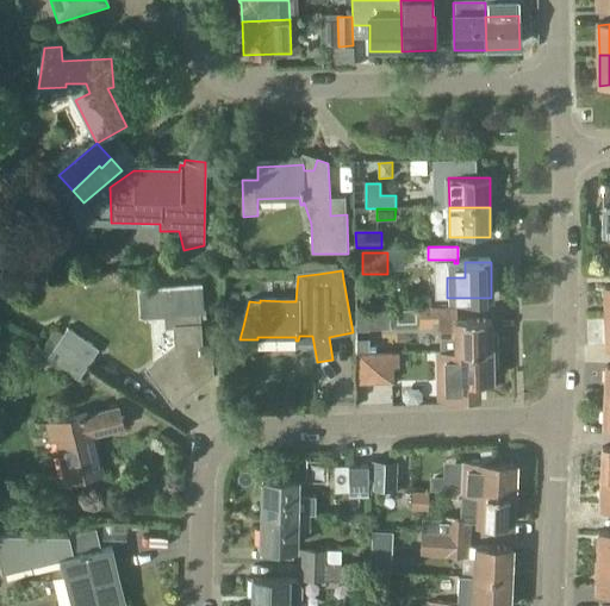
[(199,289),(139,293),(141,317),(178,314),(179,331),(174,331),(174,351),(145,373),(168,404),(184,392),(186,395),(200,383),(199,355),(200,355),(200,349),(198,349),(195,312),(200,312),(199,289)]
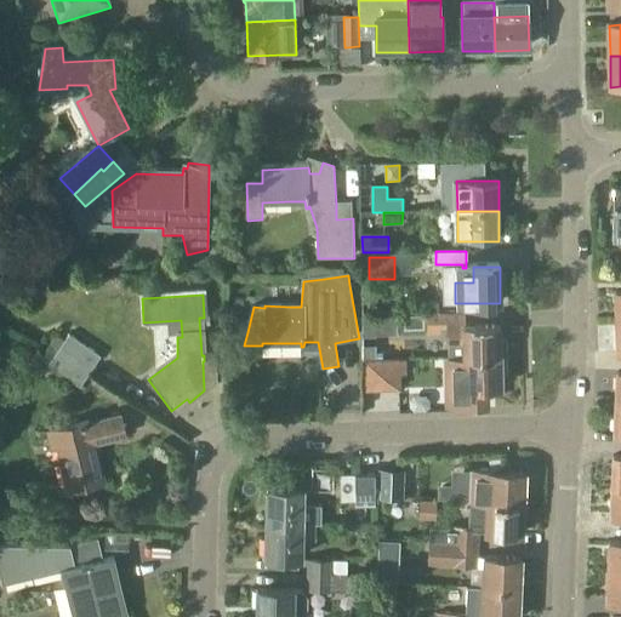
[(501,329),(463,329),(457,329),(457,316),(428,318),(428,336),(438,336),(438,333),(449,333),(449,360),(502,359),(501,329)]
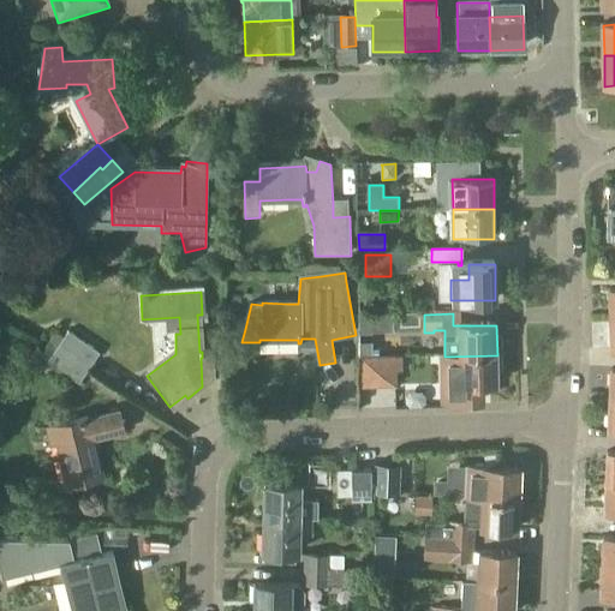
[(372,334),(372,316),(359,316),(359,335),(372,335),(372,334)]
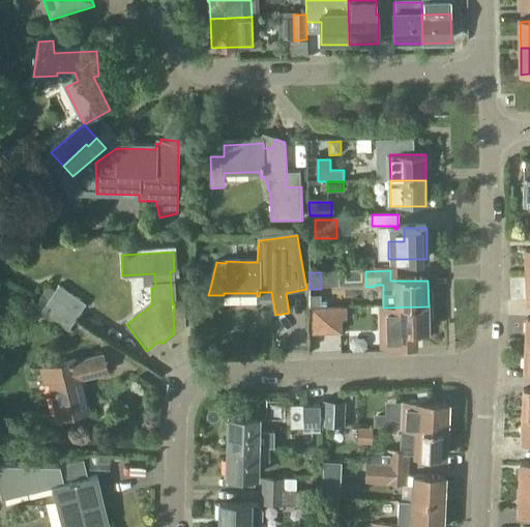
[(59,288),(52,299),(78,317),(86,305),(59,288)]
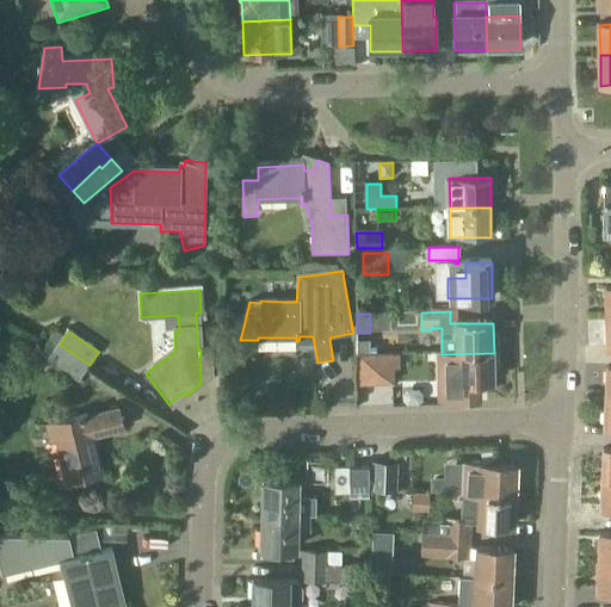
[(370,342),(357,342),(357,355),(358,355),(370,355),(370,342)]
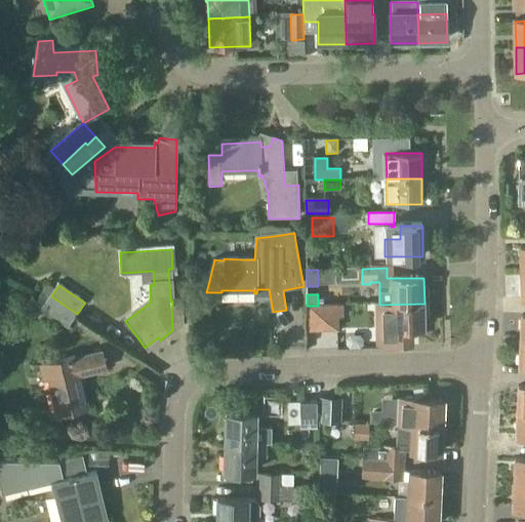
[(68,328),(75,318),(77,314),(51,296),(48,299),(41,311),(68,328)]
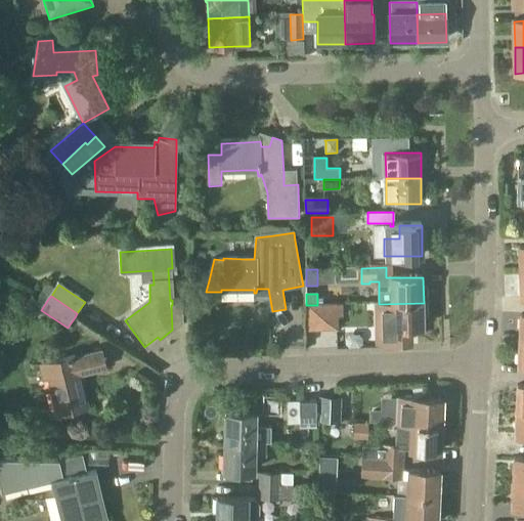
[(411,329),(424,329),(424,303),(379,304),(379,343),(411,343),(411,329)]
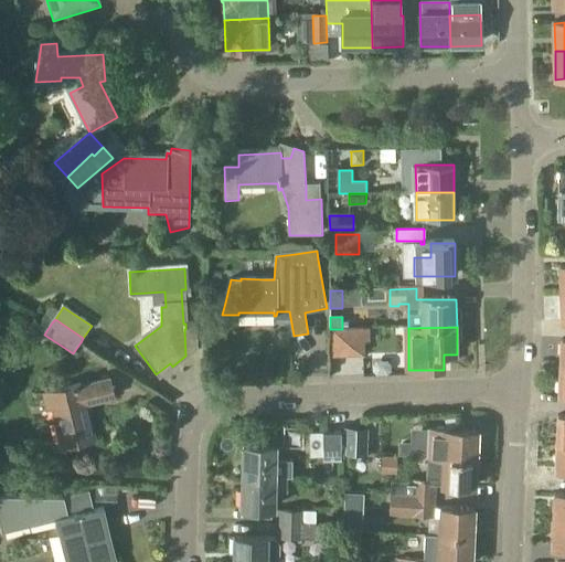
[(331,329),(331,342),(344,342),(344,356),(363,356),(363,342),(370,342),(369,329),(342,329),(331,329)]
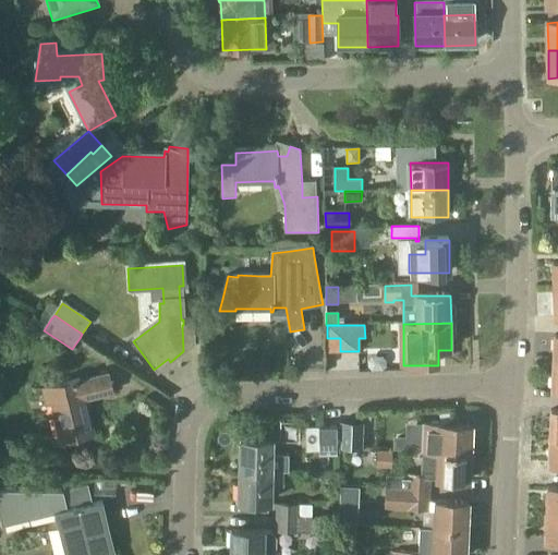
[(53,405),(63,443),(94,435),(85,400),(112,393),(108,375),(81,383),(80,381),(43,390),(47,407),(53,405)]
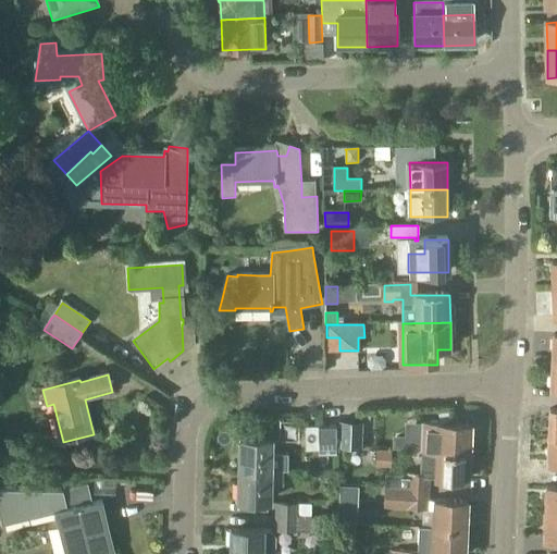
[(359,448),(360,422),(338,421),(338,428),(338,444),(338,447),(359,448)]
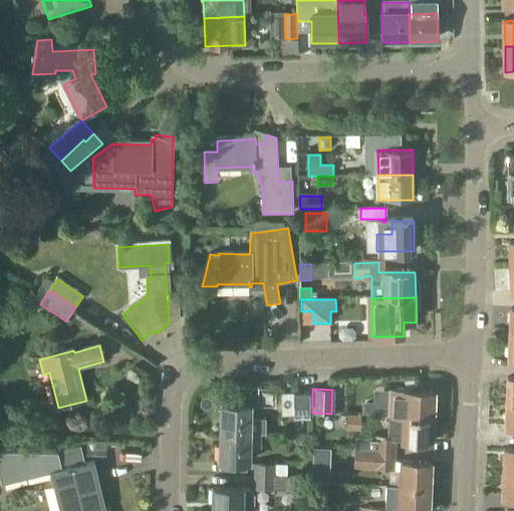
[(392,417),(404,417),(435,419),(436,394),(393,392),(392,417)]
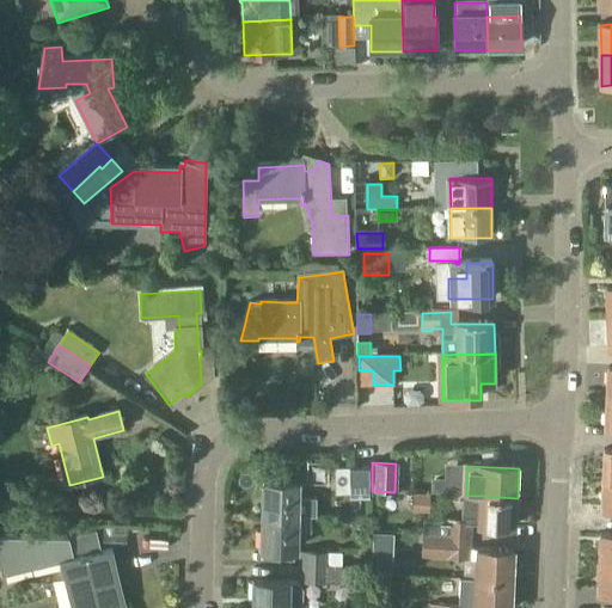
[(336,496),(350,496),(350,487),(350,470),(335,470),(336,496)]
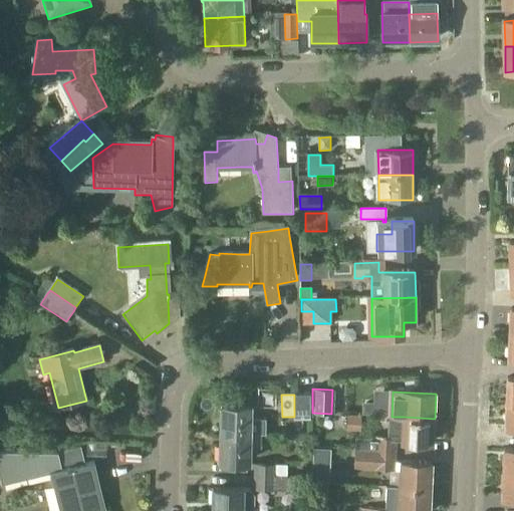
[(294,410),(310,410),(311,395),(294,395),(294,410)]
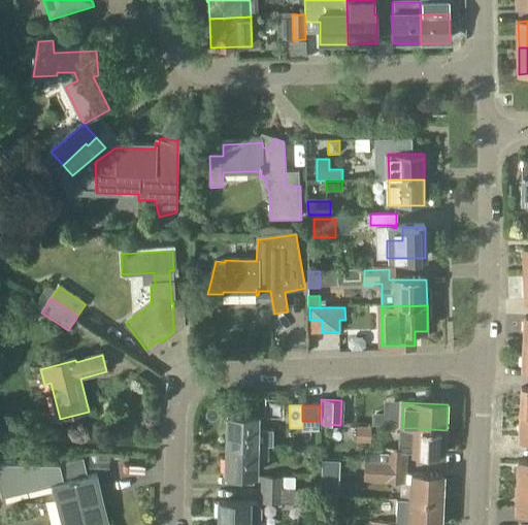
[(246,419),(227,419),(227,448),(257,448),(257,420),(246,419)]
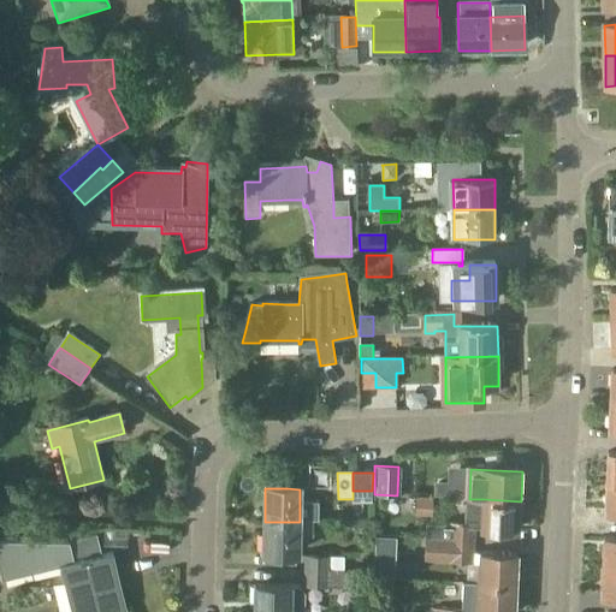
[(372,491),(353,491),(353,499),(353,504),(372,504),(372,494),(372,491)]
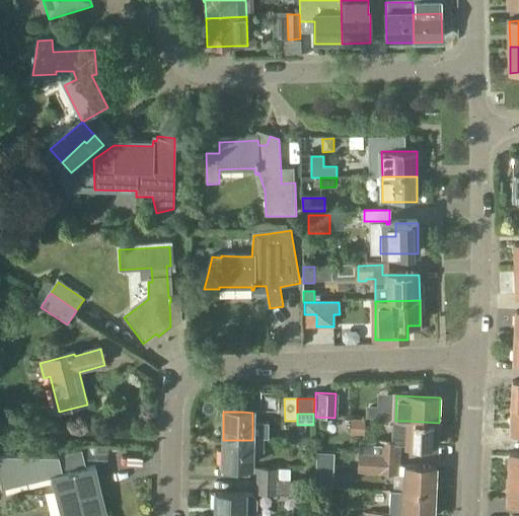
[(361,443),(361,455),(375,456),(399,457),(400,447),(438,449),(439,423),(408,421),(395,421),(393,421),(392,445),(361,443)]
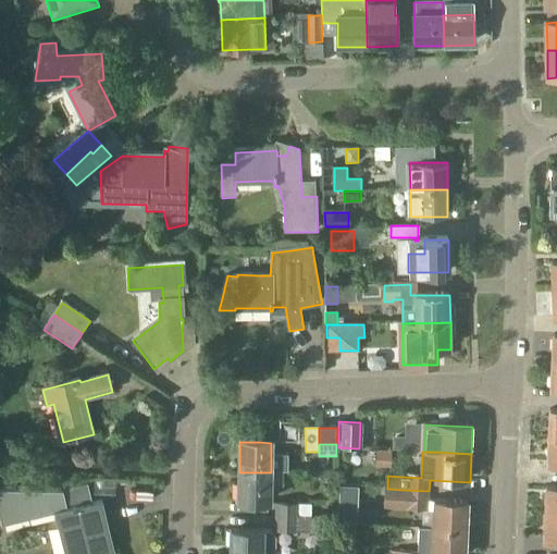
[(238,504),(260,504),(270,504),(271,488),(284,489),(284,474),(271,472),(239,472),(238,504)]
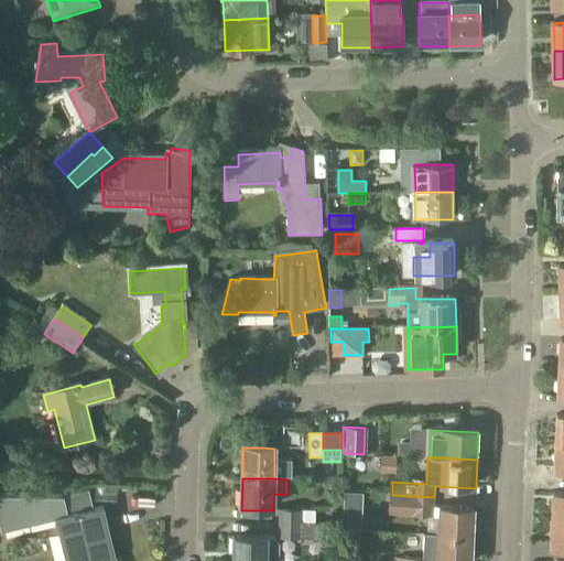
[(0,496),(0,533),(57,520),(66,560),(115,560),(104,508),(93,510),(87,489),(63,496),(0,496)]
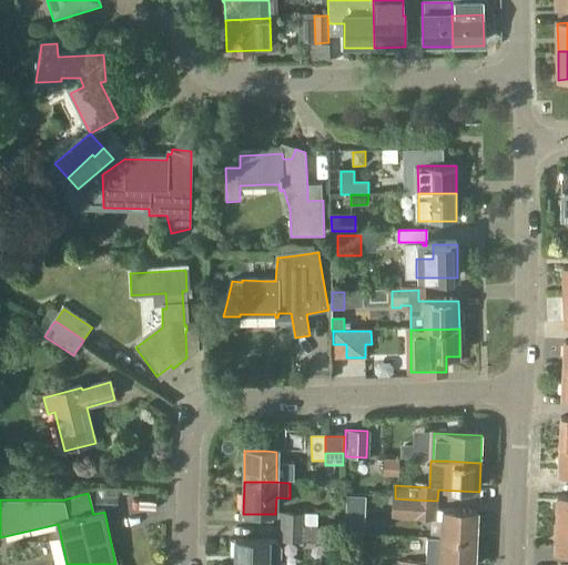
[(395,498),(393,521),(416,522),(443,523),(442,540),(476,542),(478,514),(443,512),(443,513),(437,513),(437,501),(411,500),(395,498)]
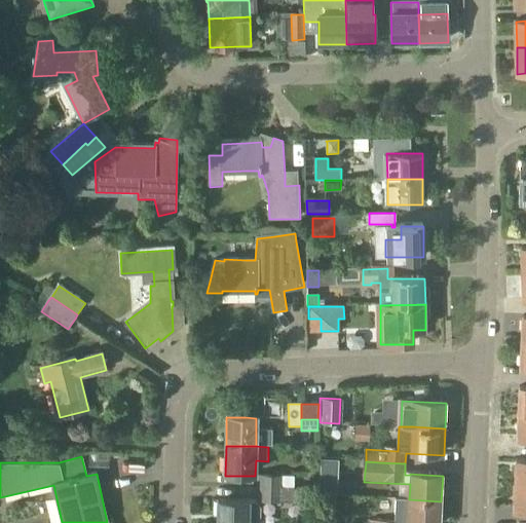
[(525,461),(518,461),(516,487),(525,487),(525,461)]
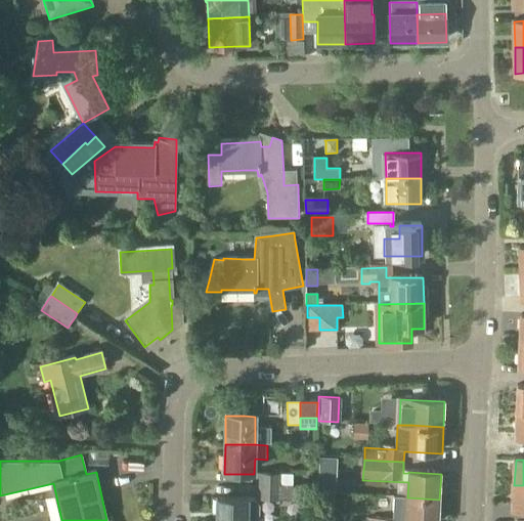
[(297,488),(298,476),(261,476),(260,487),(297,488)]
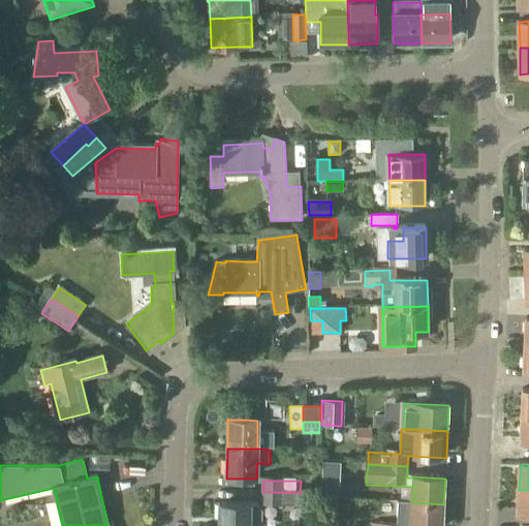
[(528,490),(519,490),(518,515),(528,515),(528,490)]
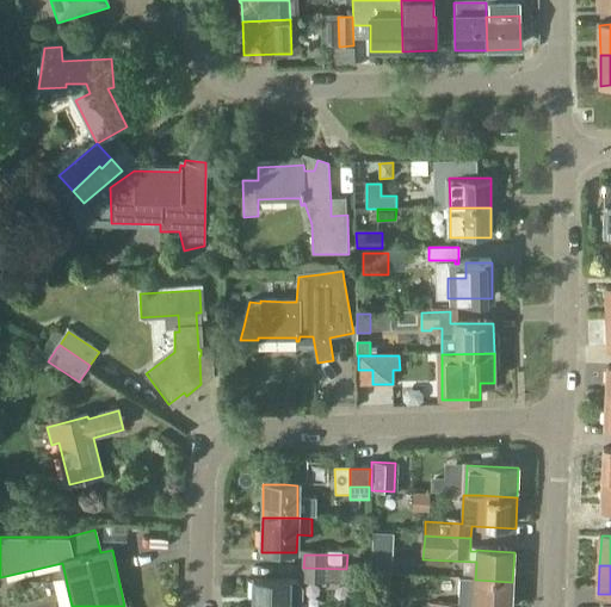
[(358,584),(358,569),(351,569),(346,569),(303,568),(303,584),(346,584),(358,584)]
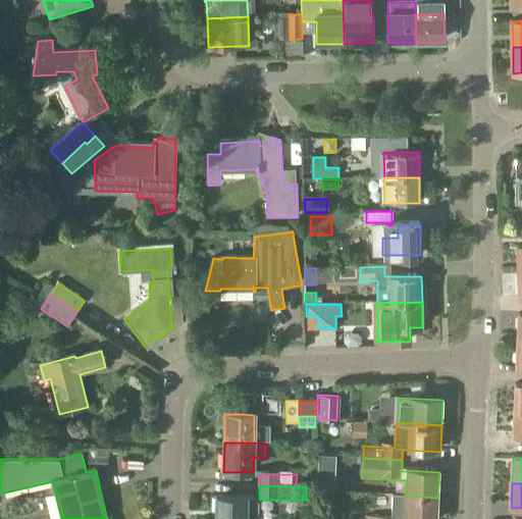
[(392,495),(390,518),(370,518),(436,518),(437,498),(406,496),(392,495)]
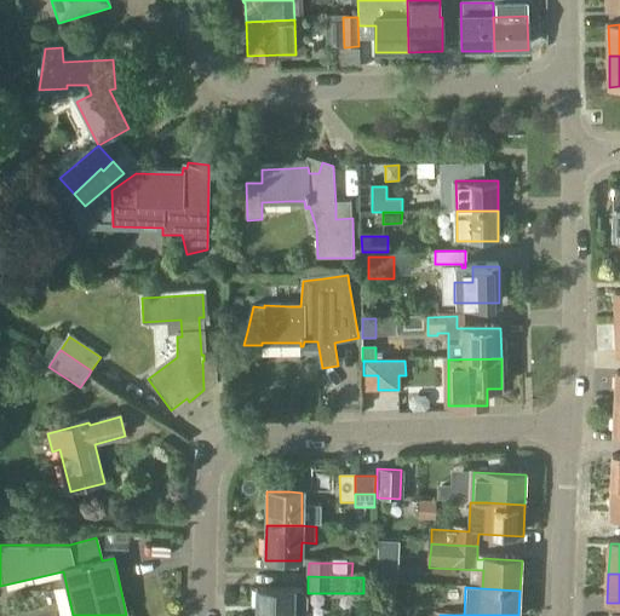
[(290,592),(258,592),(257,615),(306,615),(308,604),(297,592),(290,592)]
